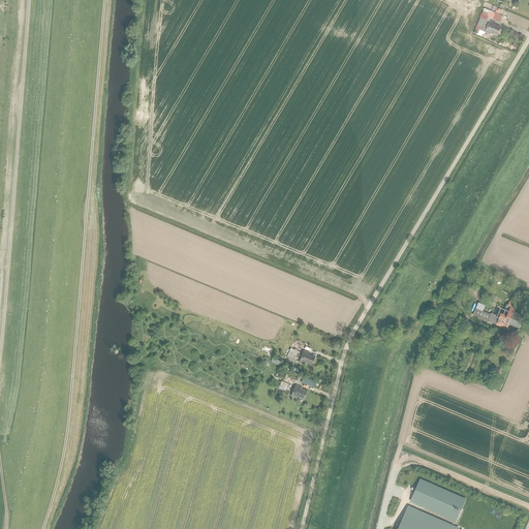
[(500,20),(502,13),(484,6),(480,16),(489,19),(490,18),(490,16),(500,20)]
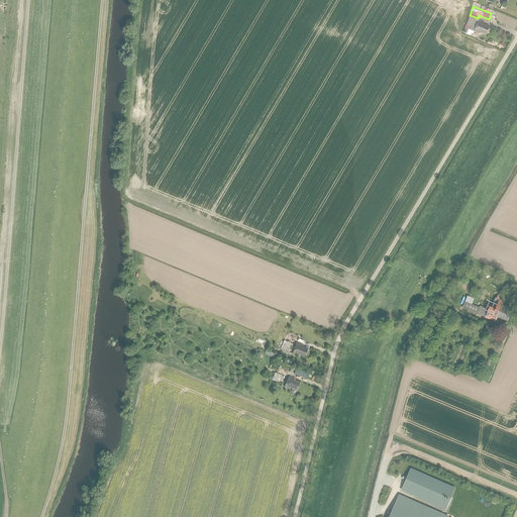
[(478,18),(470,15),(467,22),(471,24),(475,25),(478,18)]
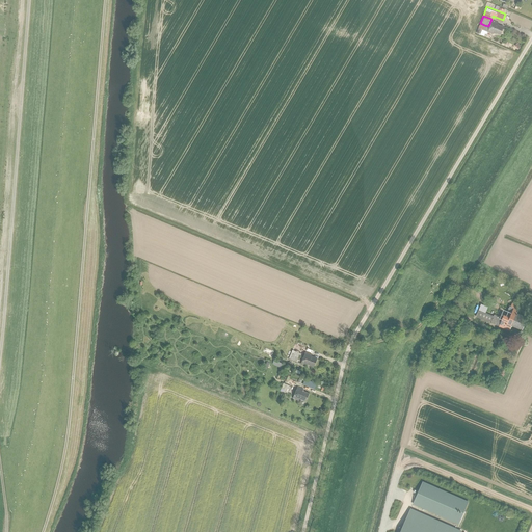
[(488,26),(484,25),(483,28),(493,32),(494,30),(500,33),(503,25),(498,22),(498,21),(493,18),(491,19),(488,26)]
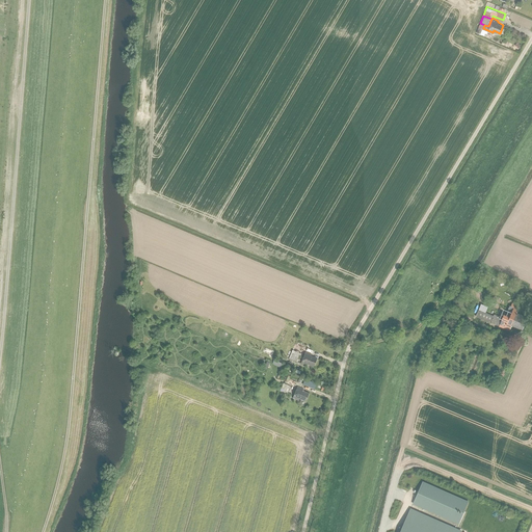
[(511,317),(505,314),(503,318),(501,325),(500,326),(510,330),(512,325),(517,312),(520,306),(512,302),(511,307),(514,308),(511,317)]
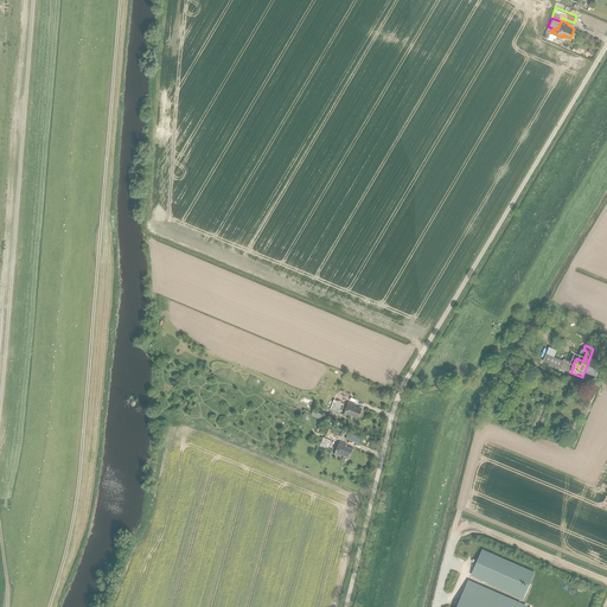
[(557,350),(549,346),(547,353),(555,357),(557,350)]
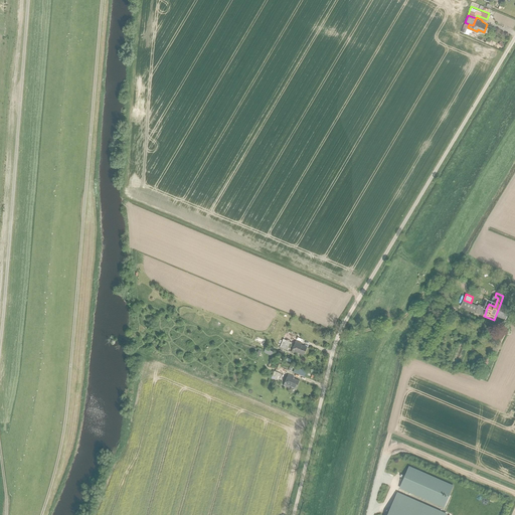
[(471,303),(464,300),(461,307),(475,312),(478,306),(471,303)]
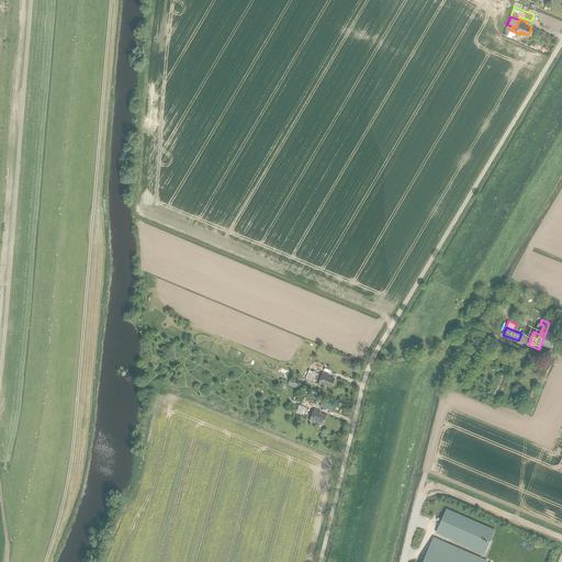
[(558,335),(547,329),(541,344),(552,349),(558,335)]
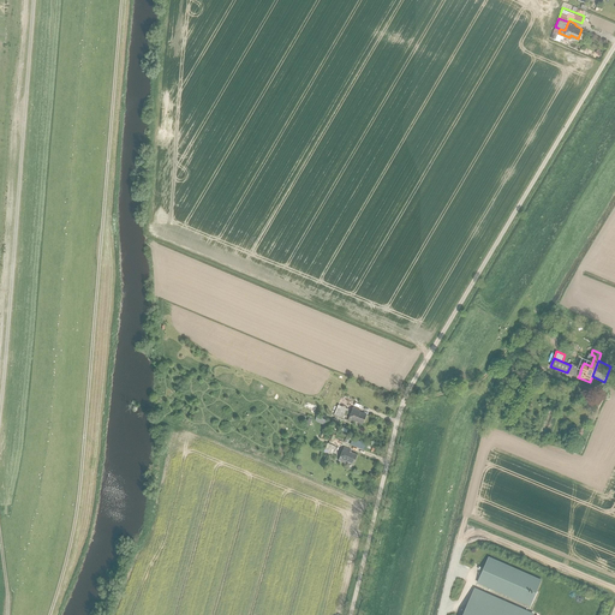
[(568,372),(579,376),(581,368),(572,364),(568,372)]
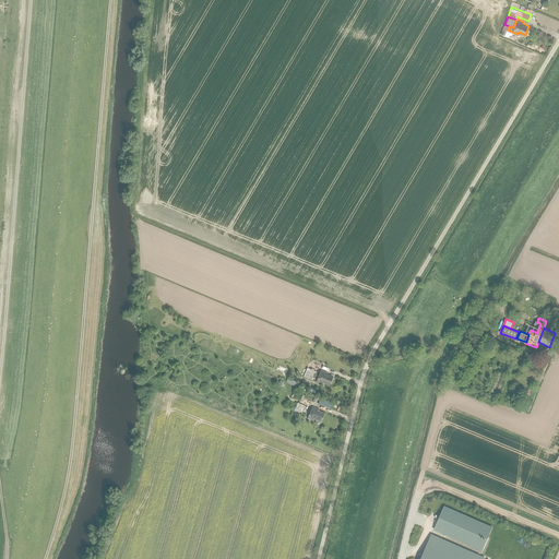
[(317,371),(307,368),(304,377),(313,381),(317,371)]
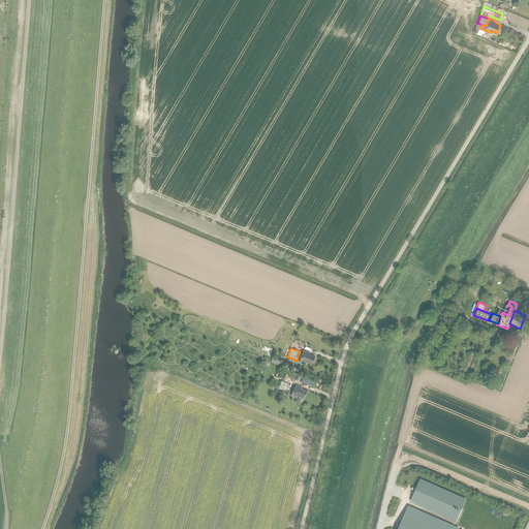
[(309,351),(304,349),(300,361),(305,363),(306,362),(312,365),(315,355),(309,353),(309,351)]
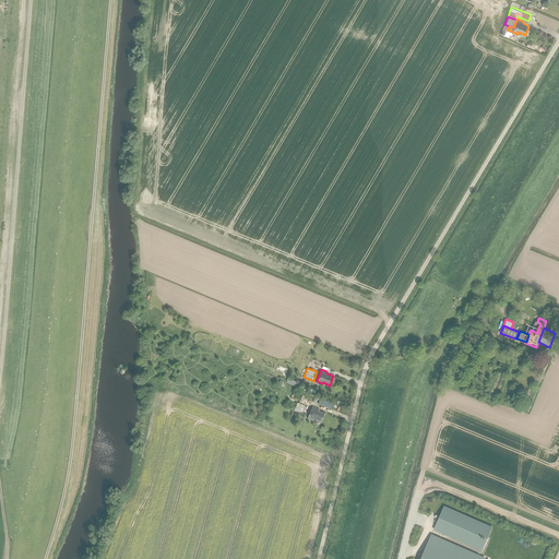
[(321,421),(324,413),(318,409),(319,408),(312,406),(308,418),(316,421),(317,419),(321,421)]
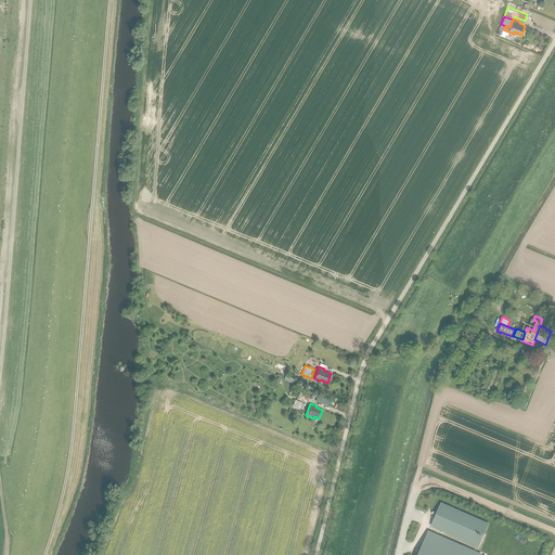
[(440,501),(430,525),(479,545),(489,521),(440,501)]
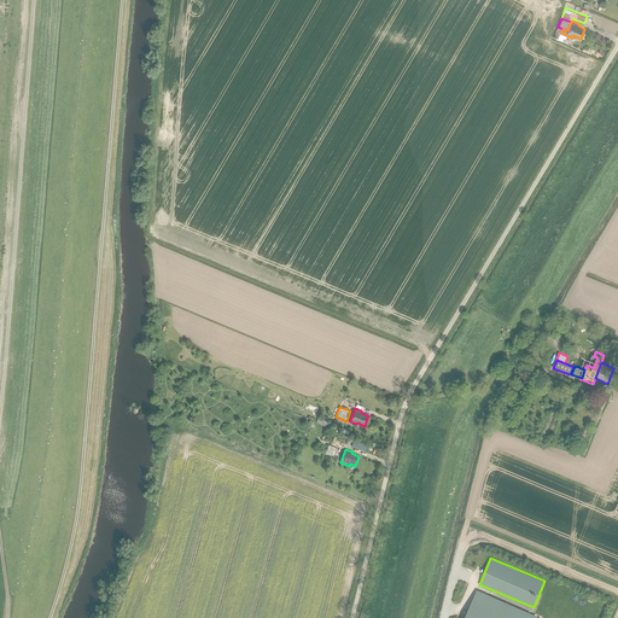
[(534,617),(536,614),(477,588),(464,617),(460,617),(459,617),(534,617)]
